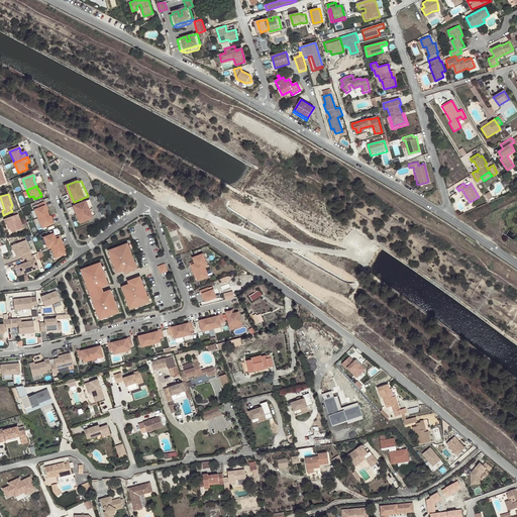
[(79,214),(82,222),(92,218),(92,216),(95,215),(89,200),(75,205),(79,214)]
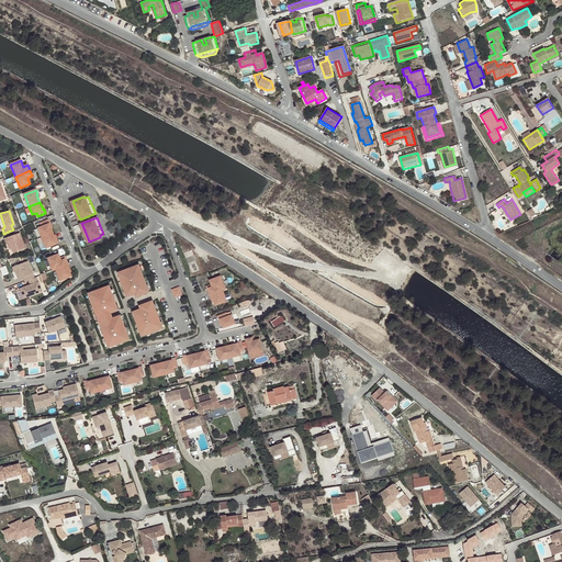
[(42,236),(52,232),(51,228),(49,224),(51,224),(48,221),(41,223),(42,227),(38,228),(41,236),(42,236)]
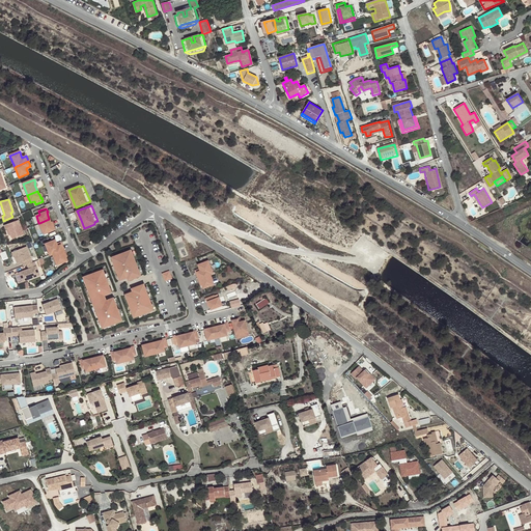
[(18,219),(3,225),(5,229),(6,228),(8,227),(10,234),(12,239),(24,234),(18,219)]
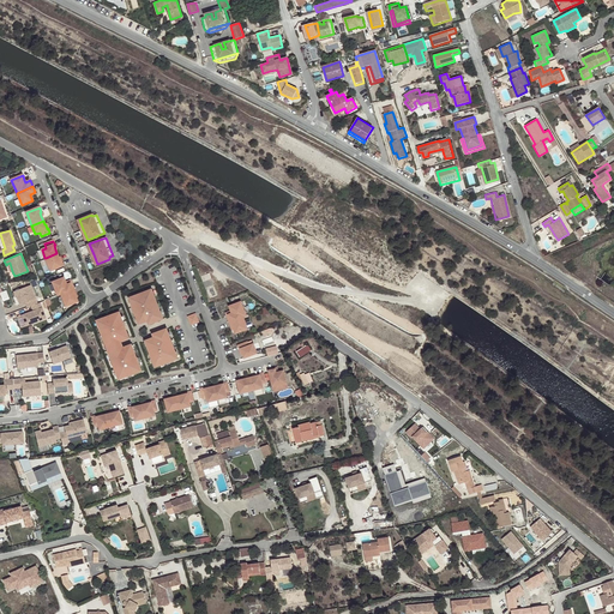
[(59,258),(56,253),(46,258),(50,271),(64,265),(61,262),(60,262),(59,258)]
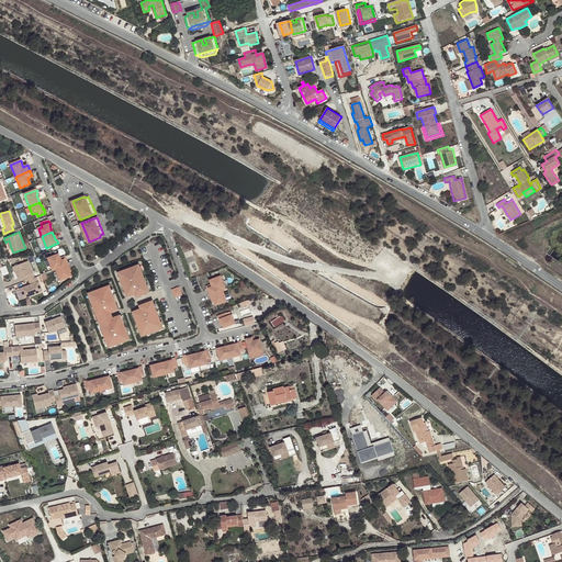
[(48,259),(53,270),(56,269),(67,265),(65,259),(60,261),(59,259),(58,255),(48,259)]
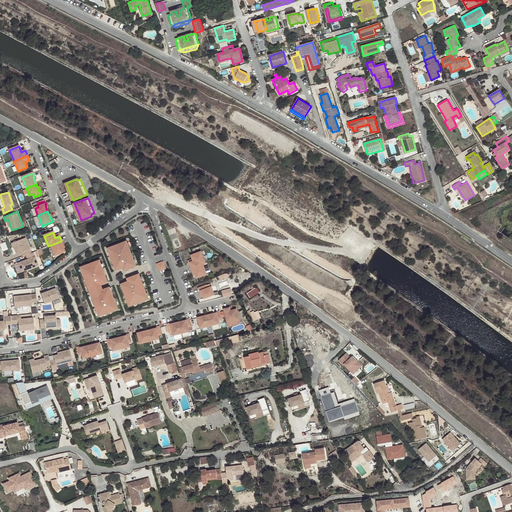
[(26,253),(31,252),(27,236),(12,240),(13,244),(15,244),(16,244),(18,251),(21,251),(22,255),(26,253)]
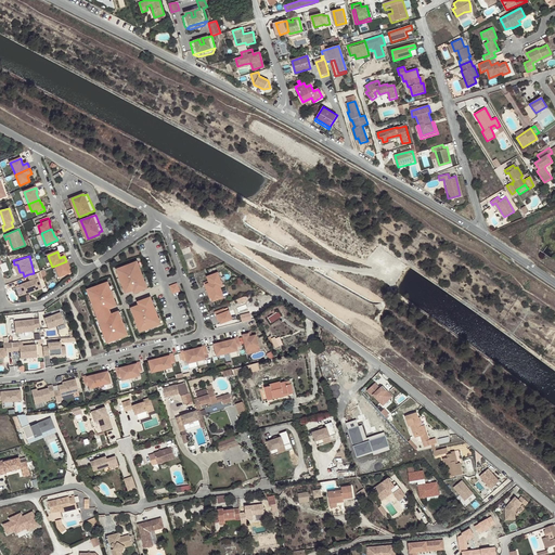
[(66,261),(55,266),(60,276),(69,273),(68,269),(67,266),(68,265),(66,261)]
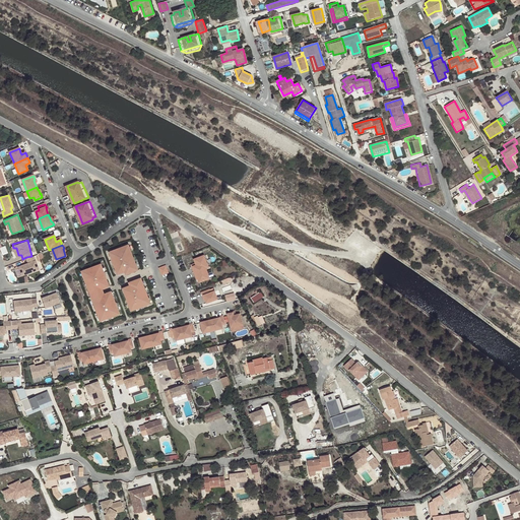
[(110,252),(118,274),(125,271),(129,270),(130,272),(137,270),(128,246),(110,252)]
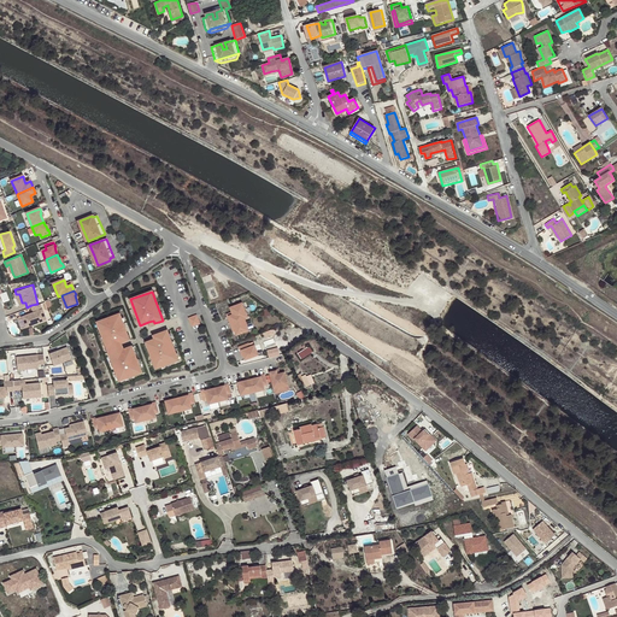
[(45,319),(40,303),(37,304),(31,305),(33,311),(30,311),(31,313),(28,315),(27,312),(21,315),(24,325),(45,319)]
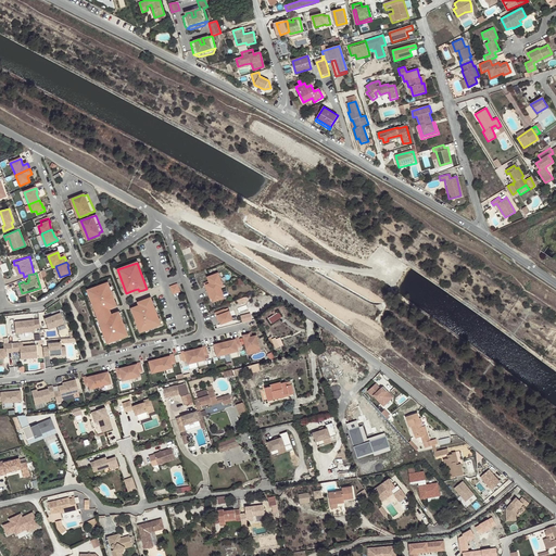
[(207,291),(219,287),(222,286),(217,274),(207,278),(210,282),(210,283),(205,286),(207,291)]
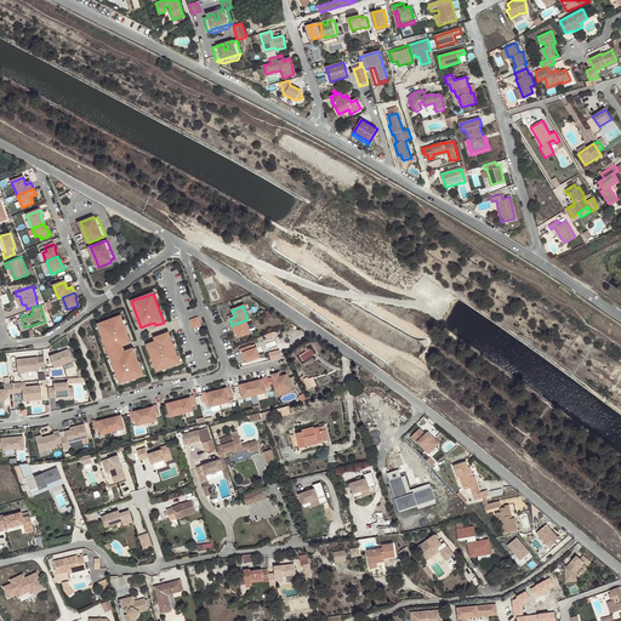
[(120,317),(98,324),(108,353),(123,348),(121,346),(130,342),(120,317)]
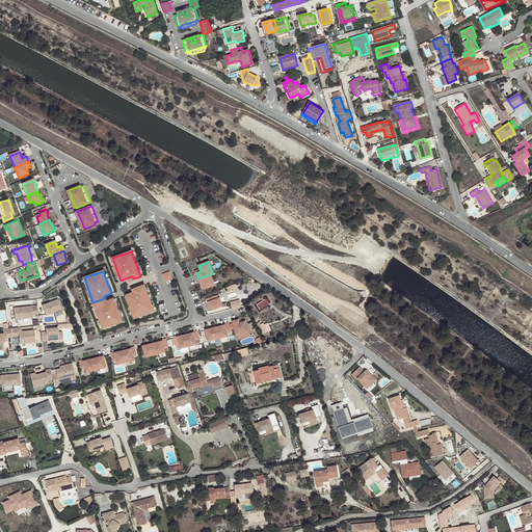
[(173,278),(170,271),(164,273),(166,281),(173,278)]
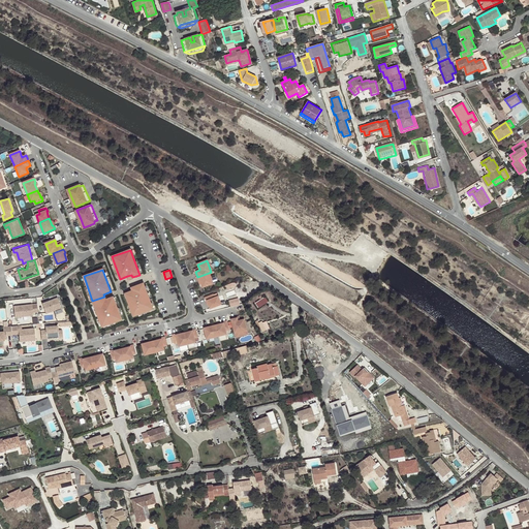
[(197,277),(198,280),(200,280),(201,283),(203,287),(213,283),(209,273),(197,277)]
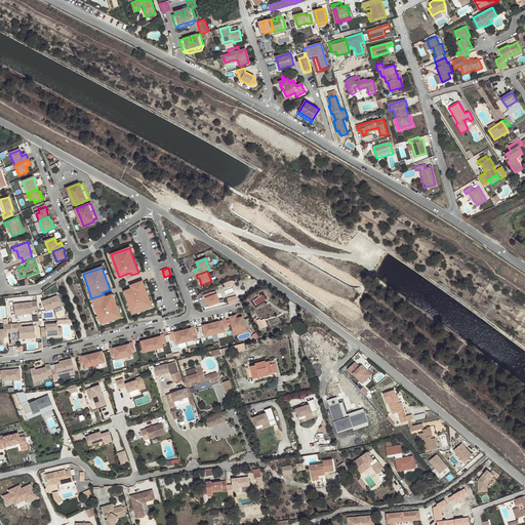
[(131,289),(124,291),(132,314),(151,307),(142,282),(134,284),(135,287),(131,289)]
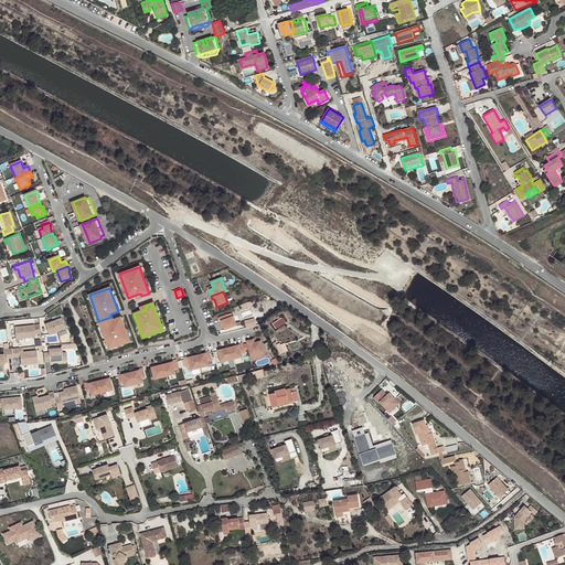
[(227,315),(220,318),(221,321),(222,321),(223,326),(224,329),(236,324),(233,317),(228,319),(227,315)]
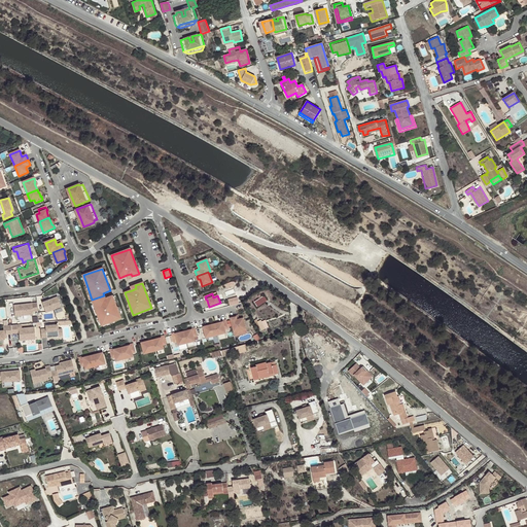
[(265,294),(254,302),(258,307),(268,300),(265,294)]
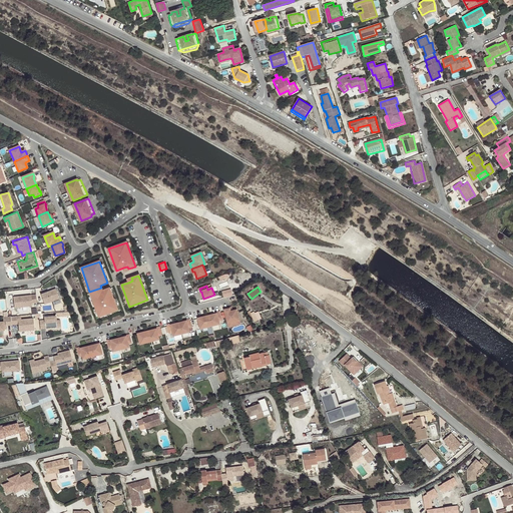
[(89,292),(99,317),(117,310),(109,289),(102,291),(101,288),(89,292)]
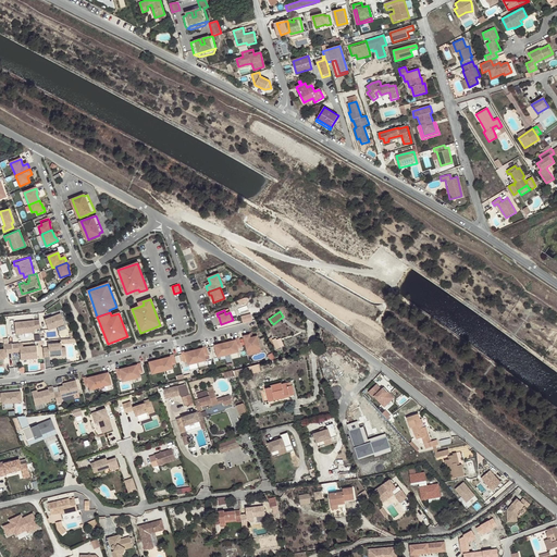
[(244,323),(254,320),(251,312),(242,316),(244,323)]
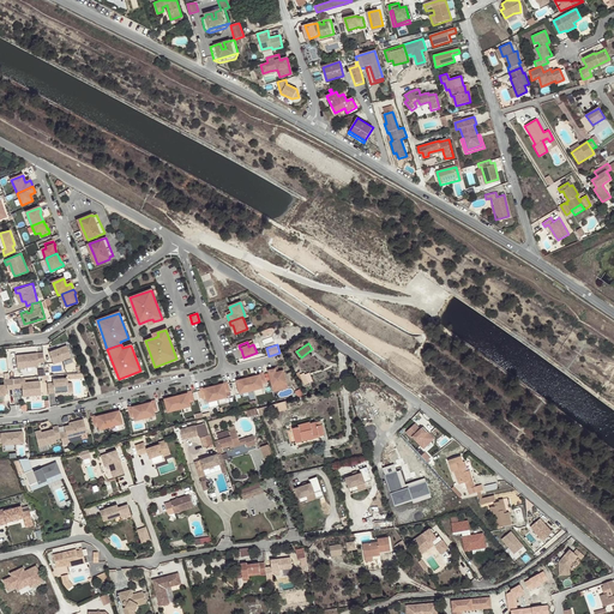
[(54,365),(72,357),(67,345),(49,353),(54,365)]
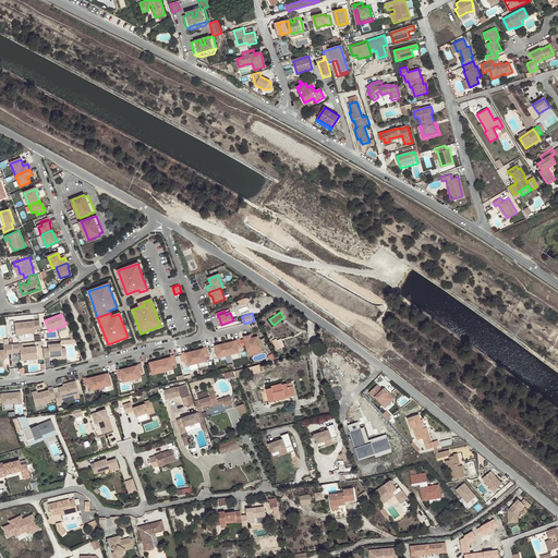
[(40,329),(39,320),(28,322),(28,324),(26,324),(26,322),(15,324),(16,335),(19,335),(33,334),(35,332),(35,329),(40,329)]
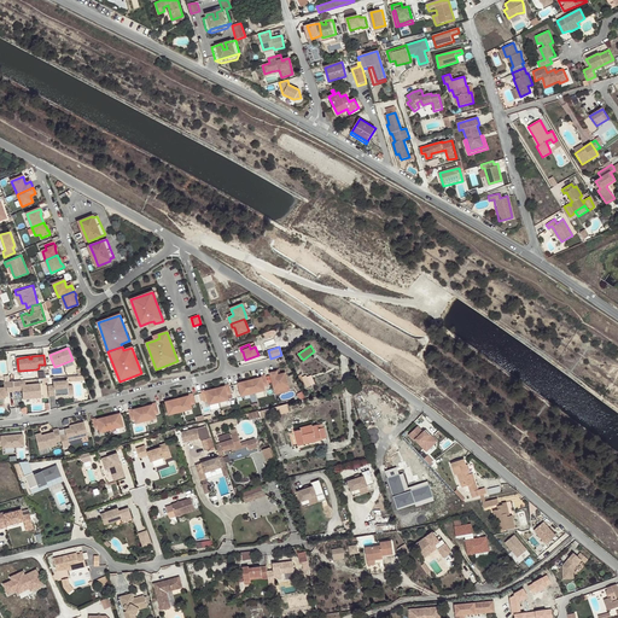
[(275,371),(269,372),(274,389),(287,385),(284,374),(279,375),(277,375),(275,371)]
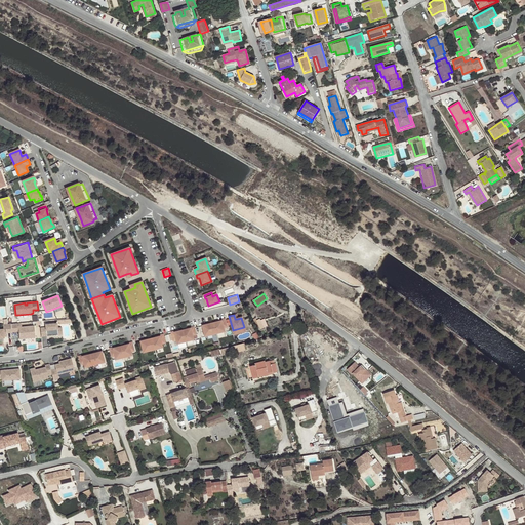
[(259,329),(269,326),(265,316),(255,320),(259,329)]
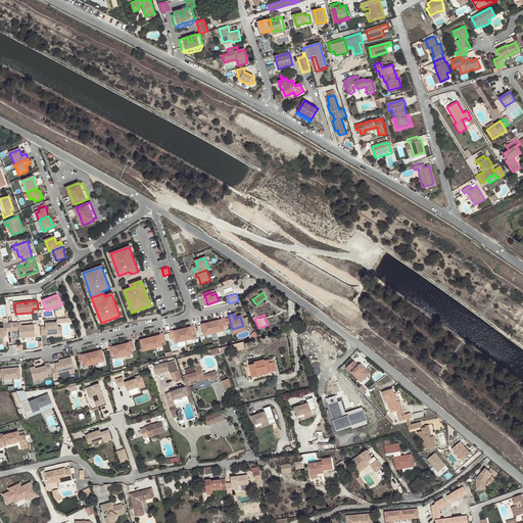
[(216,332),(223,331),(222,327),(226,326),(224,318),(220,319),(220,320),(217,321),(212,322),(216,332)]
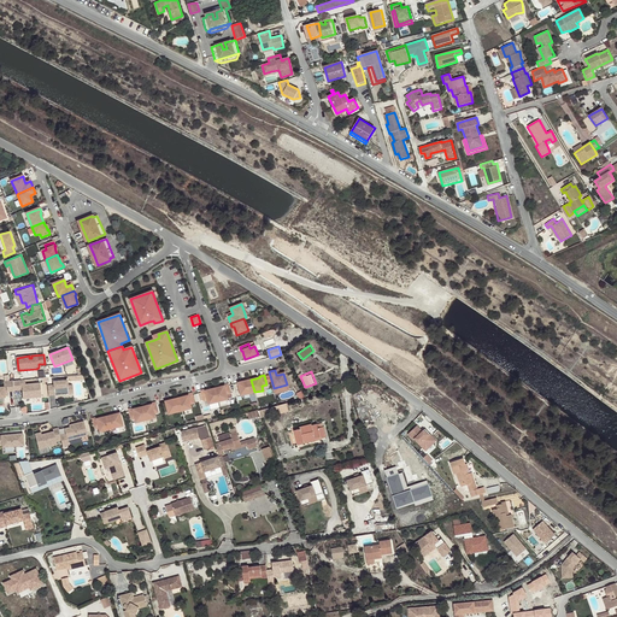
[(25,385),(25,380),(15,381),(15,391),(23,389),(23,397),(27,397),(27,398),(34,398),(42,397),(41,383),(25,385)]
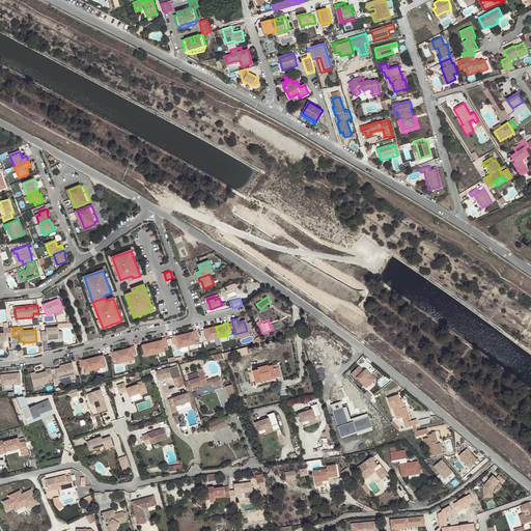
[(47,334),(48,339),(63,338),(63,331),(59,331),(58,327),(47,328),(47,331),(42,332),(42,334),(47,334)]
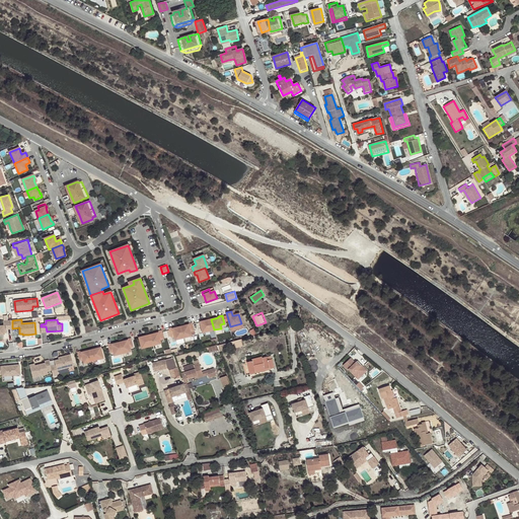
[(214,329),(211,319),(207,320),(204,321),(204,320),(200,320),(203,332),(214,329)]
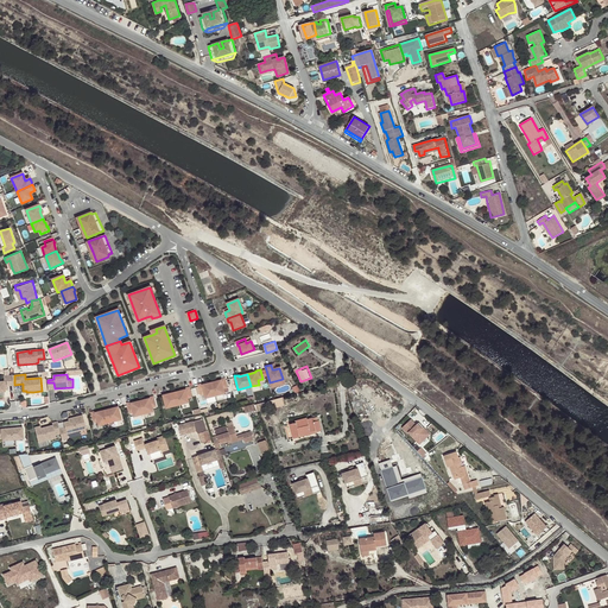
[(8,386),(14,385),(14,375),(10,375),(5,375),(5,381),(0,381),(0,391),(6,392),(5,386),(8,385),(8,386)]
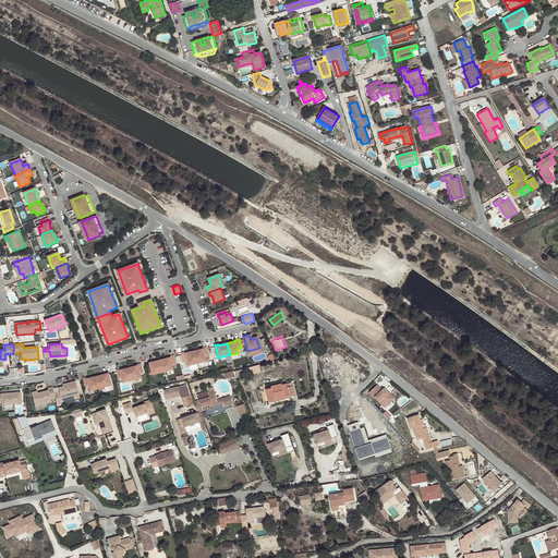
[(194,351),(197,363),(206,361),(205,356),(208,355),(206,348),(202,349),(203,350),(198,350),(194,351)]
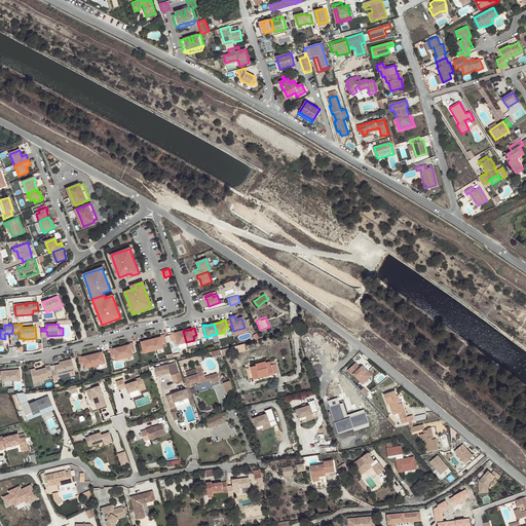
[(176,332),(172,333),(174,341),(177,340),(178,344),(186,342),(183,331),(180,332),(176,333),(176,332)]
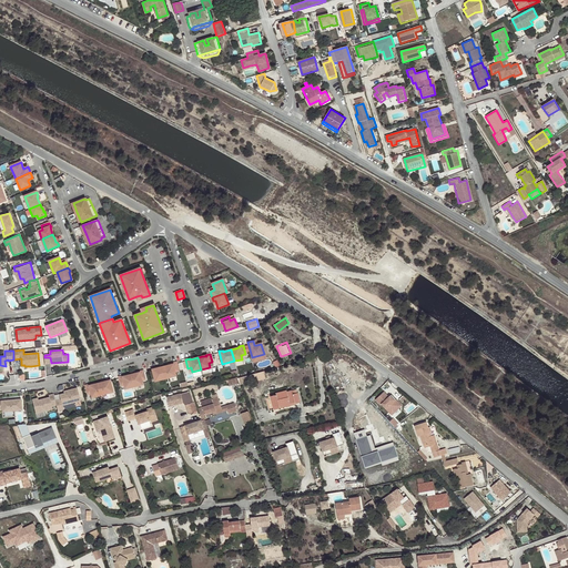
[(168,377),(168,378),(176,376),(175,372),(179,371),(176,362),(172,363),(173,364),(169,365),(164,366),(165,366),(168,377)]
